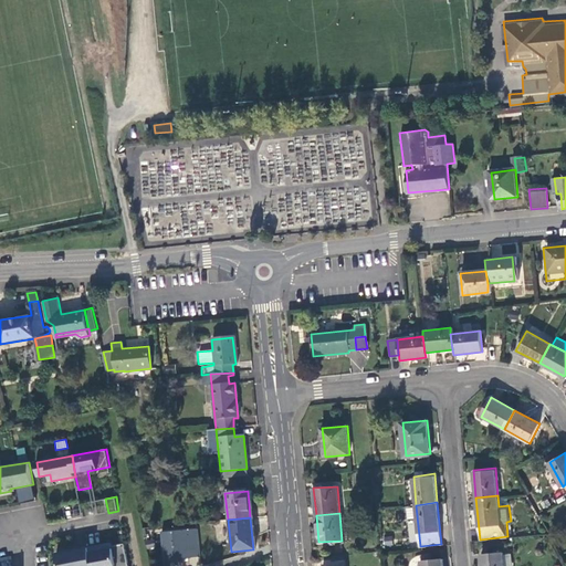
[(163,563),(200,559),(198,528),(160,531),(163,563)]
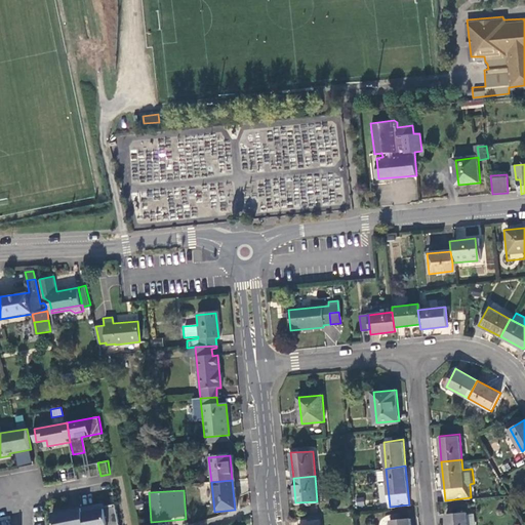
[(86,524),(83,508),(52,514),(54,524),(86,524)]
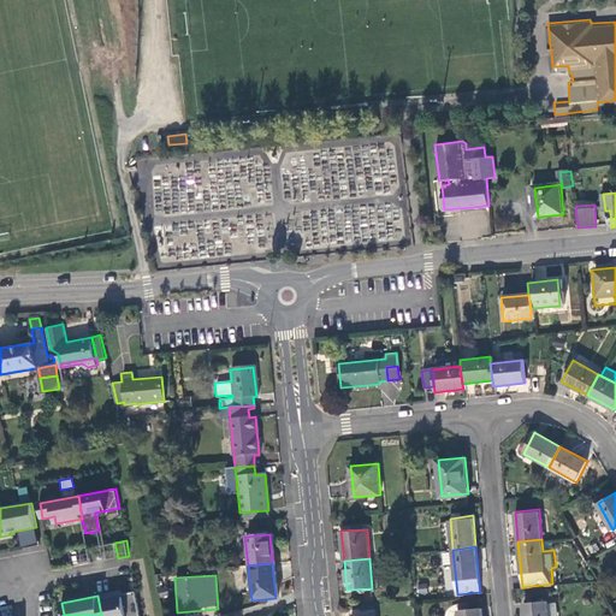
[(525,602),(525,615),(557,615),(557,602),(549,602),(549,599),(525,602)]
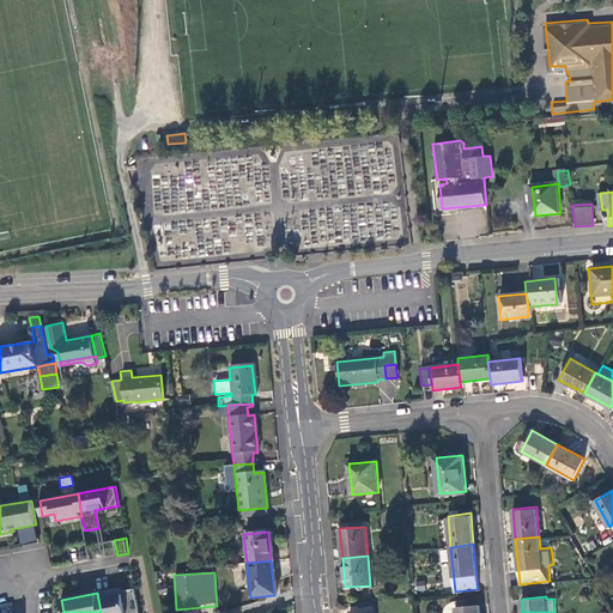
[(456,605),(456,612),(480,612),(479,602),(456,605)]
